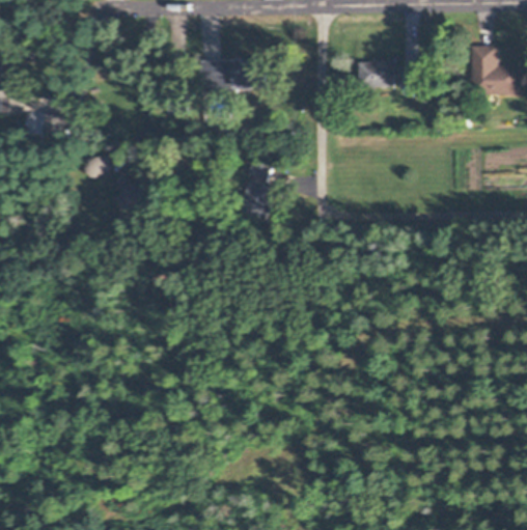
[(498,46),(498,65),(521,65),(521,93),(496,93),(475,94),(472,94),(472,47),(498,46)]
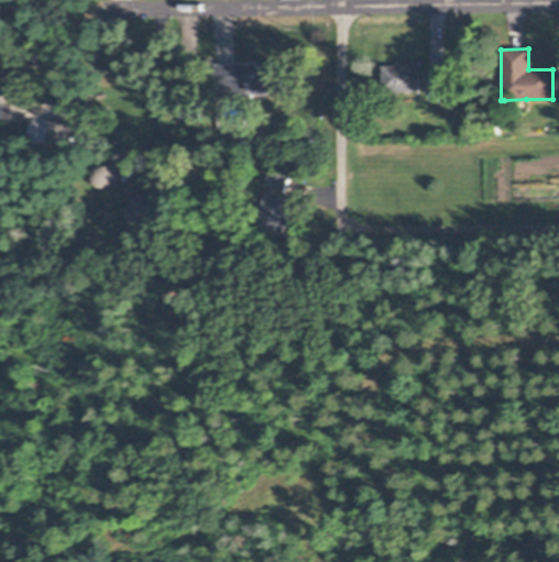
[(20,62),(19,101),(23,101),(22,119),(1,119),(1,102),(0,102),(0,62),(20,62)]
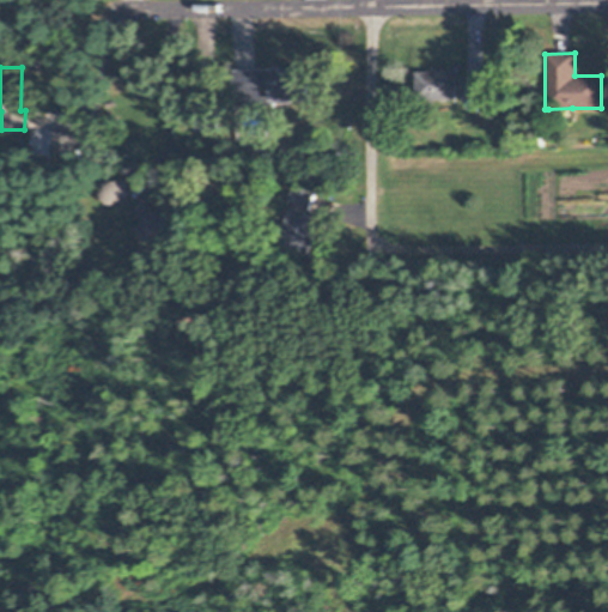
[(448,100),(435,100),(415,101),(415,72),(431,71),(431,67),(455,67),(455,100),(448,100)]
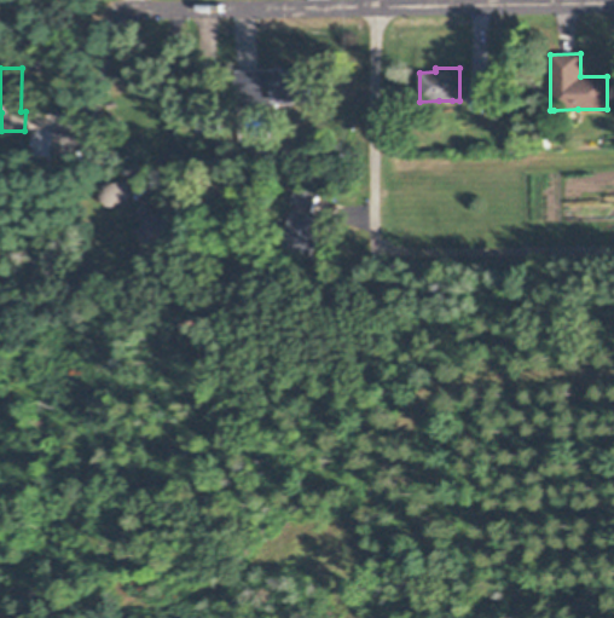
[(238,109),(236,109),(235,74),(306,73),(306,102),(274,103),(274,108),(271,108),(262,108),(253,109),(238,109)]
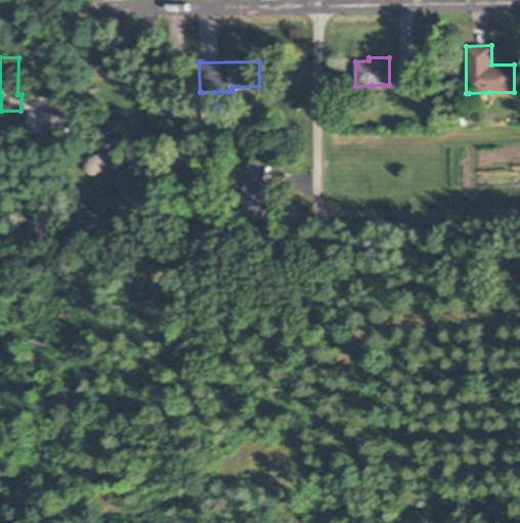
[(394,84),(394,67),(413,67),(413,84),(394,84)]
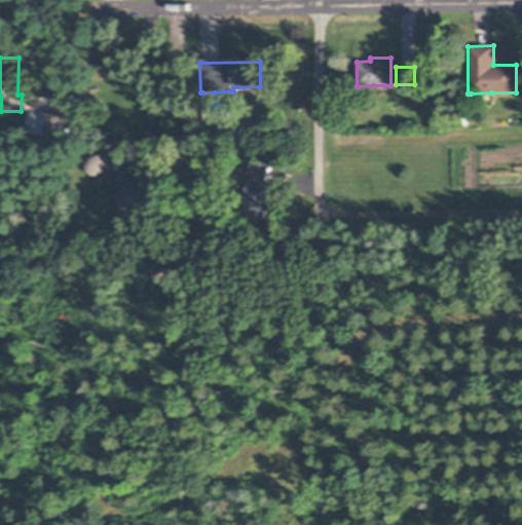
[(58,132),(41,132),(41,114),(58,114),(58,132)]
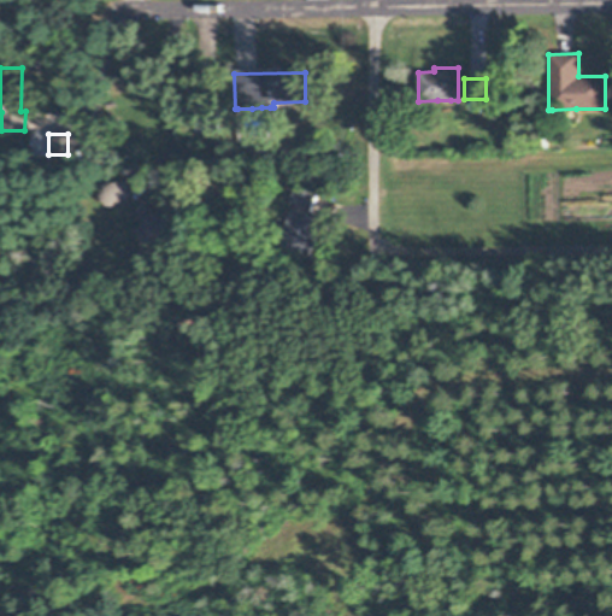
[(112,182),(123,181),(127,200),(119,200),(113,205),(106,206),(100,201),(99,191),(104,182),(112,182)]
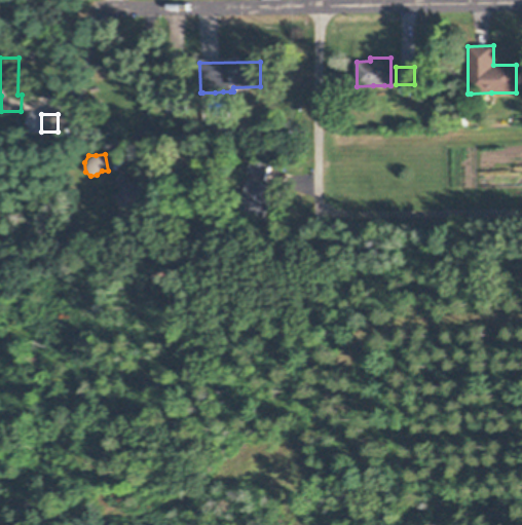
[(263,181),(247,173),(253,158),(269,166),(263,181)]
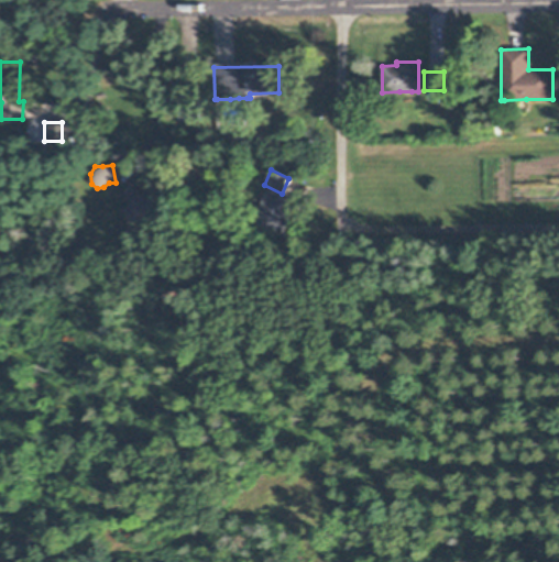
[(134,186),(141,195),(149,195),(156,200),(159,209),(155,219),(151,222),(150,231),(138,231),(138,223),(132,221),(128,209),(130,200),(124,190),(134,186)]
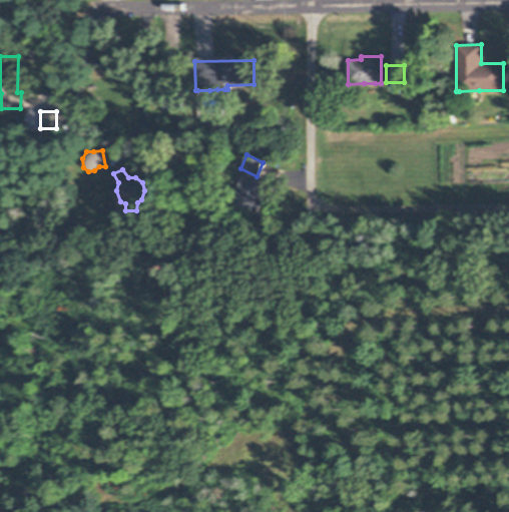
[(253,213),(228,202),(241,173),(267,185),(253,213)]
